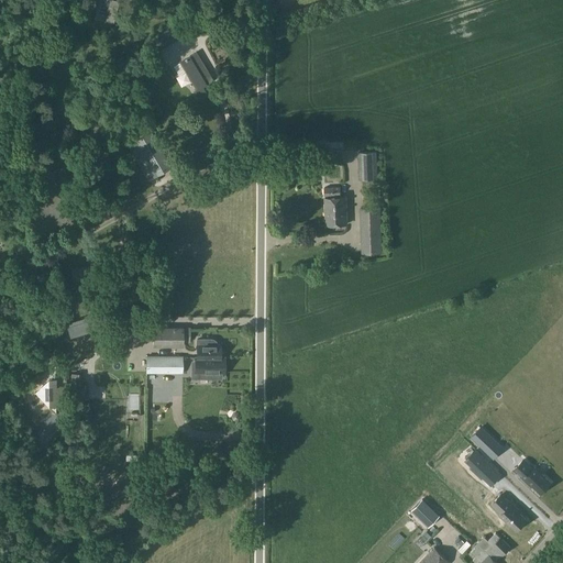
[(154,52),(177,39),(170,28),(148,41),(154,52)]
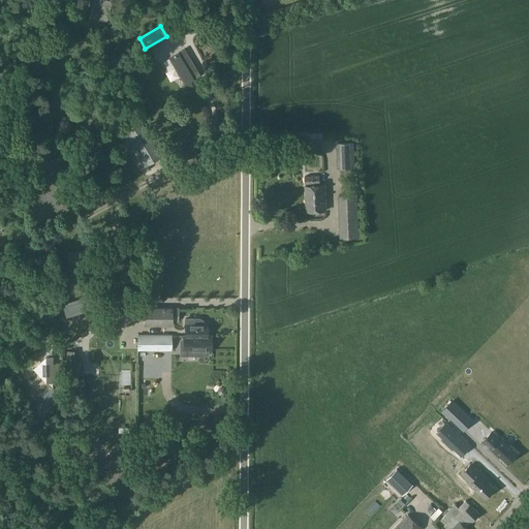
[(199,86),(195,78),(199,75),(184,50),(168,58),(185,85),(183,86),(187,93),(199,86)]
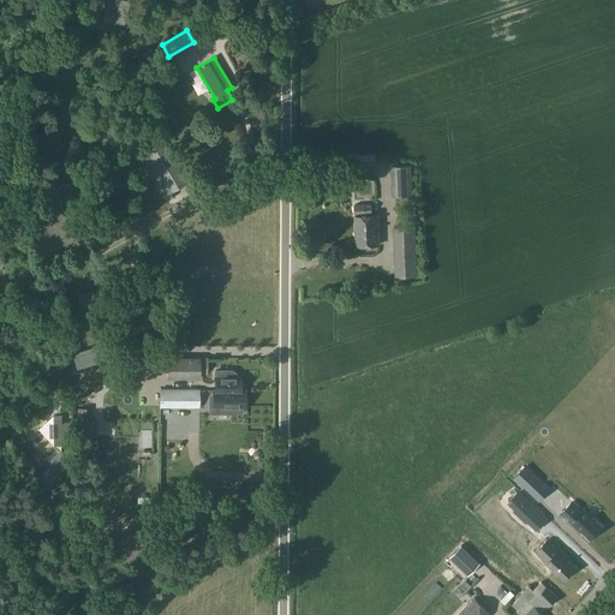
[(186,79),(191,91),(199,88),(193,76),(186,79)]
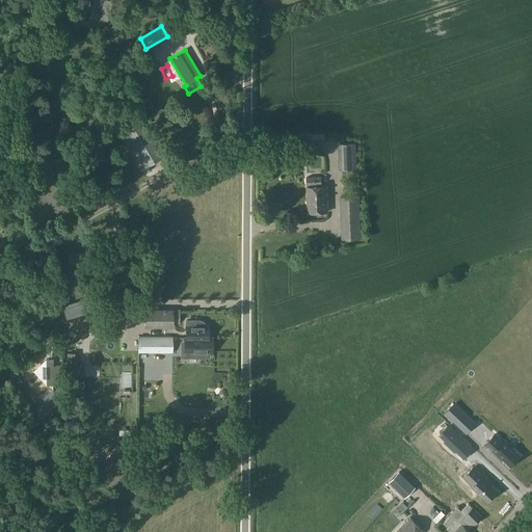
[(147,167),(162,158),(142,125),(121,138),(134,161),(139,158),(147,167)]
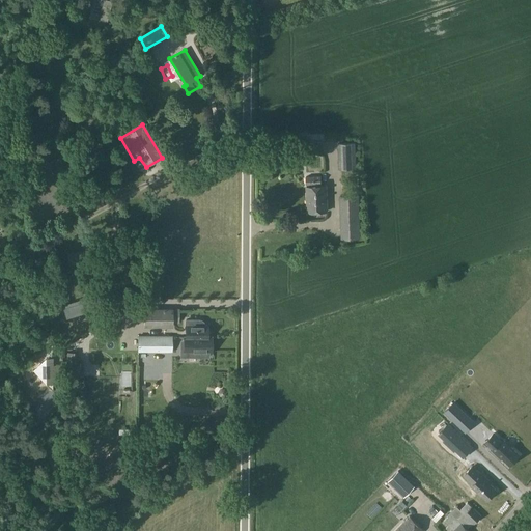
[(322,142),(325,142),(324,135),(306,135),(306,143),(322,142)]
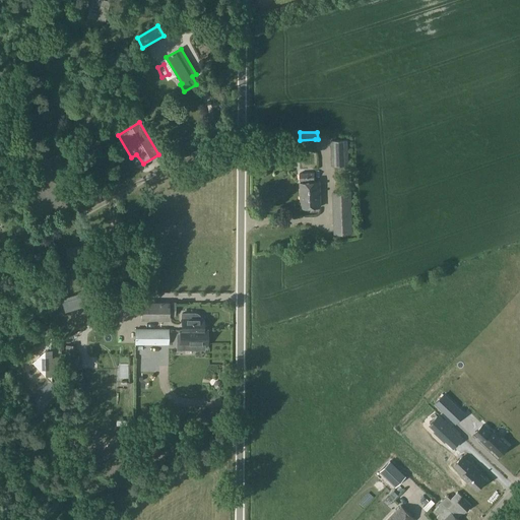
[(332,166),(348,165),(347,140),(331,141),(332,166)]
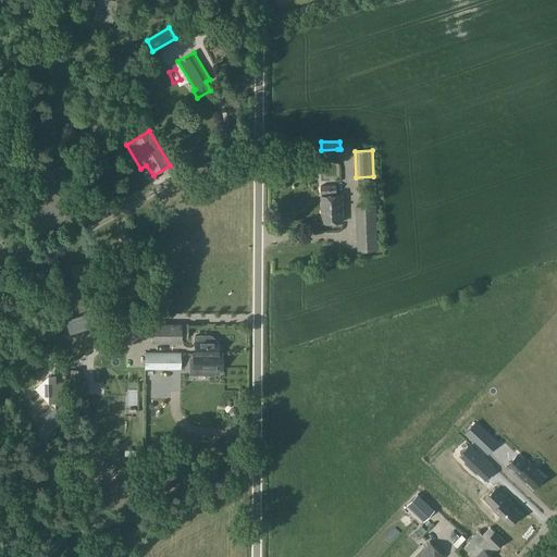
[(321,186),(322,222),(344,222),(343,195),(336,195),(336,185),(321,186)]
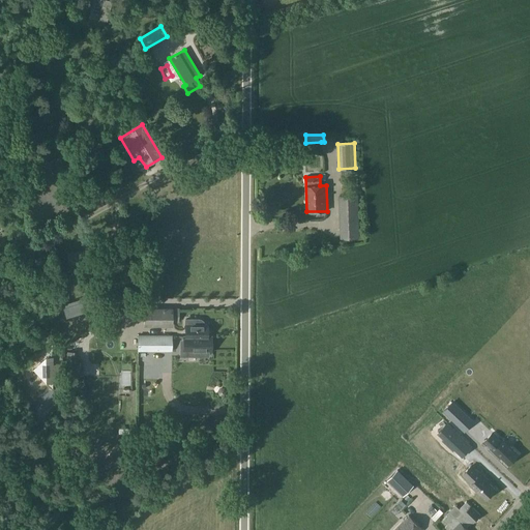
[(341,238),(359,237),(358,196),(340,197),(341,238)]
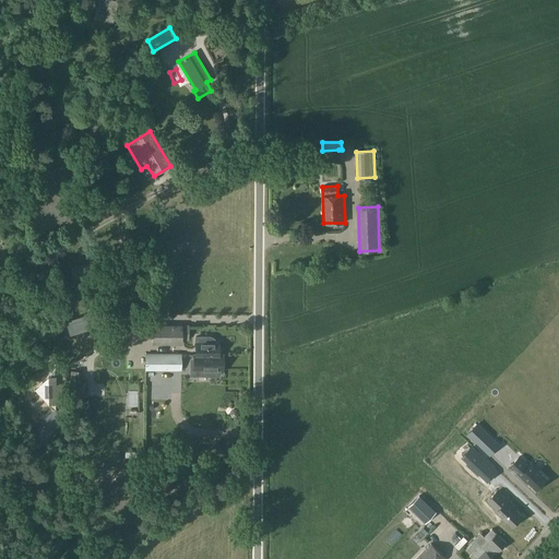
[(129,269),(143,262),(139,252),(125,259),(129,269)]
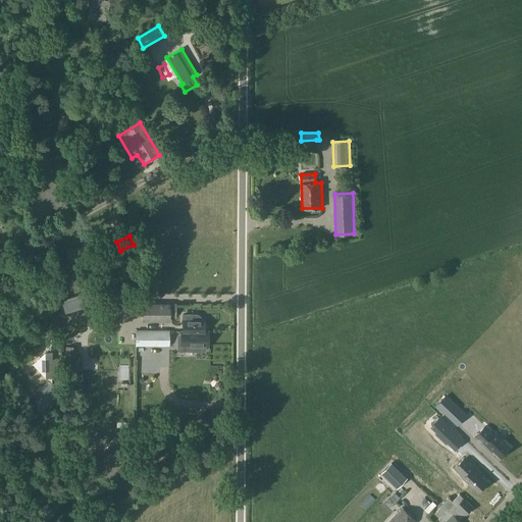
[(68,260),(88,257),(86,247),(66,249),(68,260)]
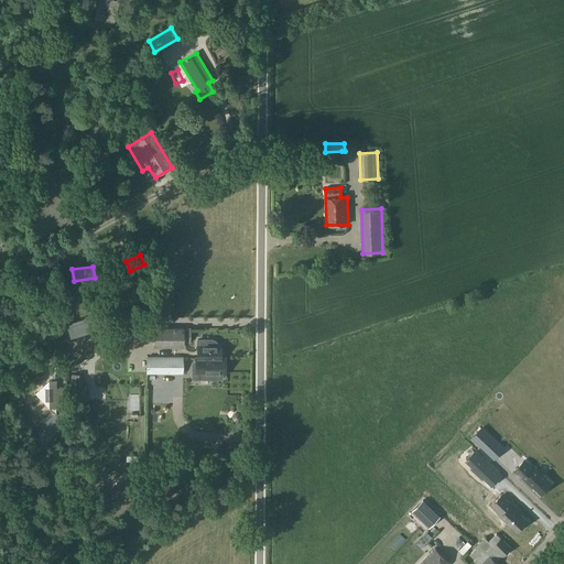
[(90,320),(88,311),(67,316),(69,326),(66,327),(69,338),(95,332),(94,328),(107,325),(104,315),(90,320)]
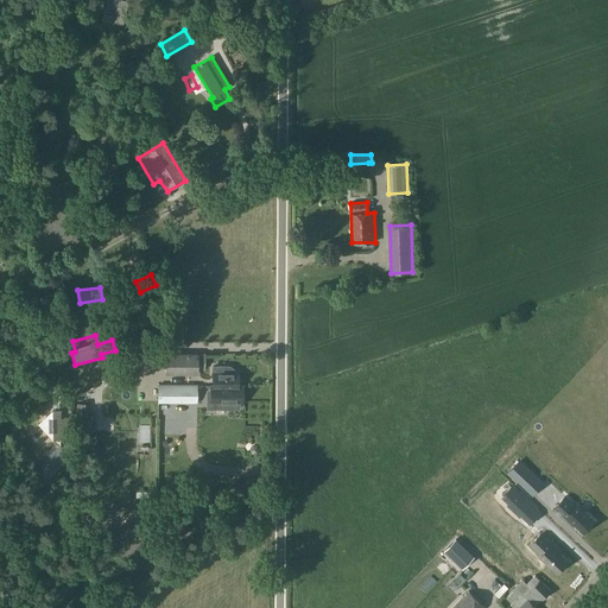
[(197,374),(197,353),(165,353),(165,374),(197,374)]
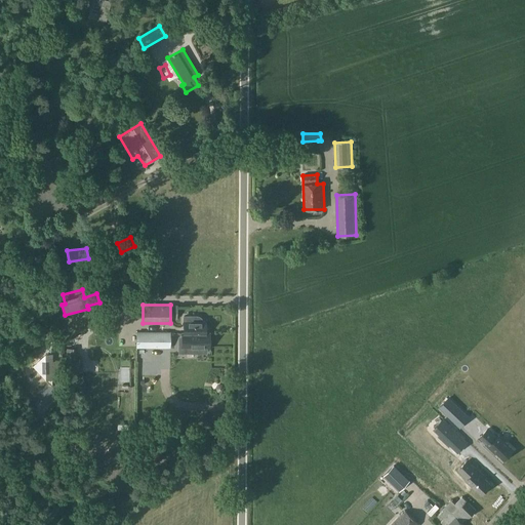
[(201,318),(199,317),(185,317),(184,333),(183,333),(182,353),(201,353),(202,352),(204,351),(205,350),(206,348),(209,348),(209,332),(205,332),(205,321),(202,321),(202,319),(201,318)]
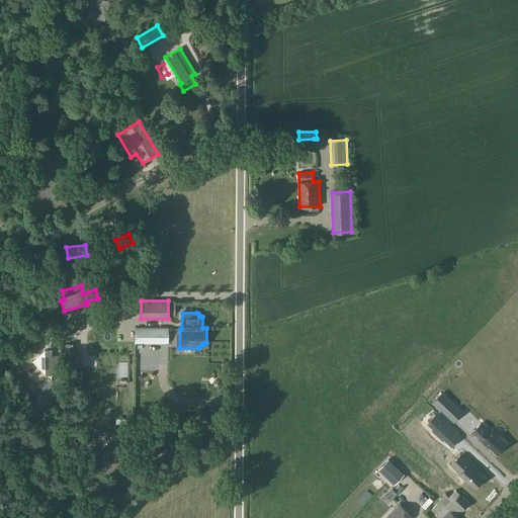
[(135,343),(168,344),(168,328),(135,328),(135,343)]
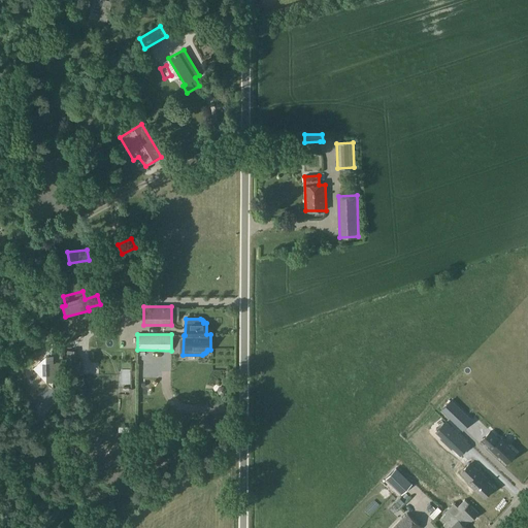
[(59,370),(59,363),(53,363),(53,356),(45,356),(38,364),(41,368),(38,372),(46,381),(53,381),(53,370),(59,370)]
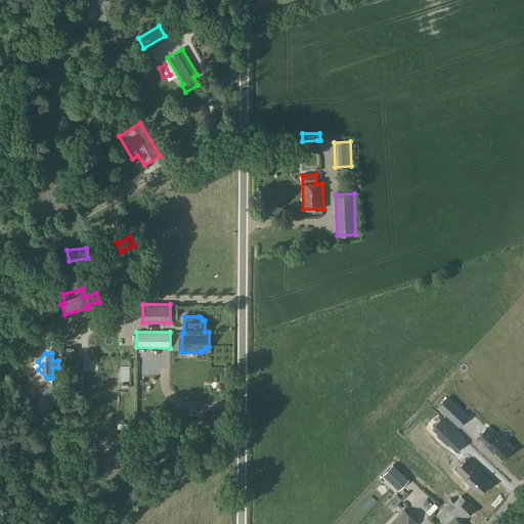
[(457,407),(447,397),(443,402),(439,406),(449,416),(460,426),(468,418),(457,407)]
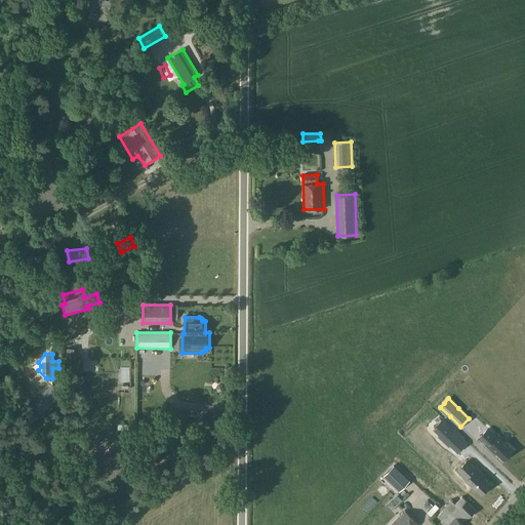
[(449,426),(443,419),(434,429),(441,435),(452,446),(460,437),(449,426)]
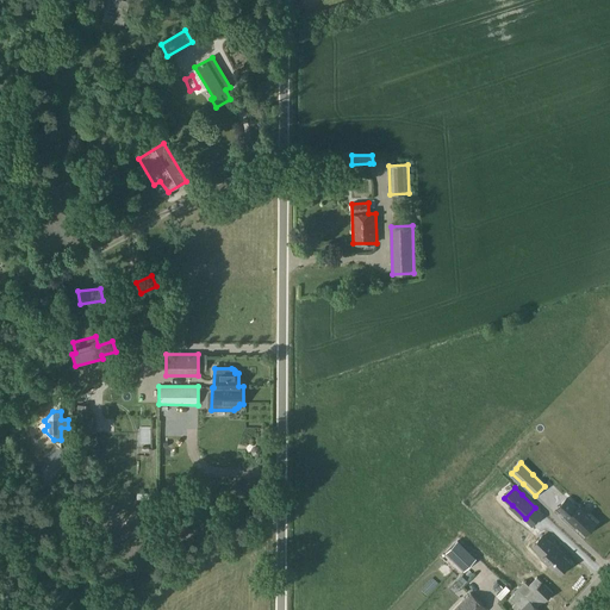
[(567,498),(556,510),(576,528),(577,527),(585,535),(597,523),(579,506),(578,509),(567,498)]
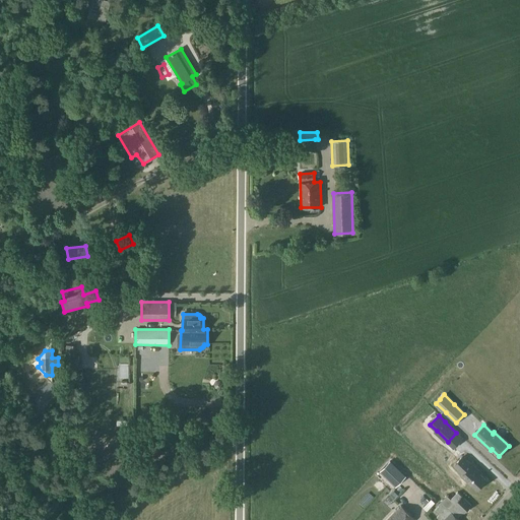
[(464,458),(455,467),(463,476),(462,477),(476,492),(486,480),(473,468),(474,467),(464,458)]
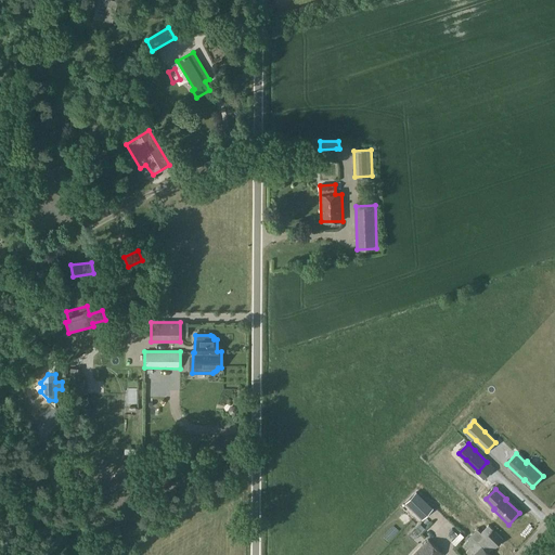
[(433,507),(416,492),(405,503),(422,518),(433,507)]
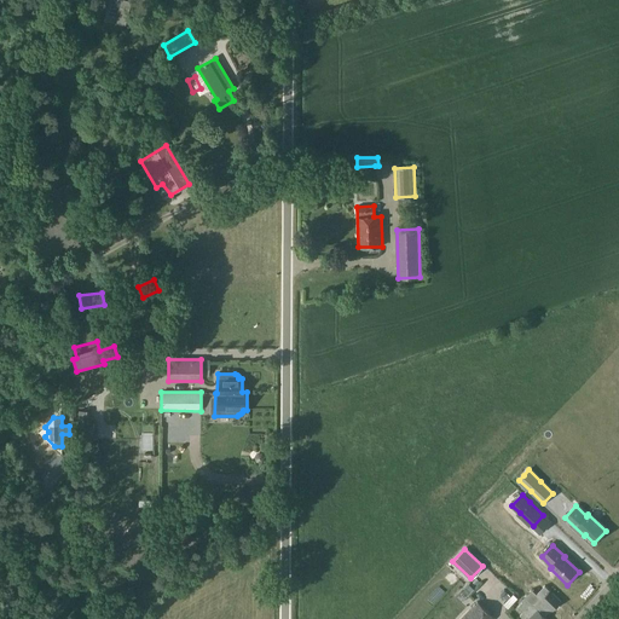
[(522,601),(518,606),(524,612),(520,615),(522,618),(547,618),(544,615),(551,608),(553,609),(561,601),(544,585),(536,594),(532,589),(521,600),(522,601)]
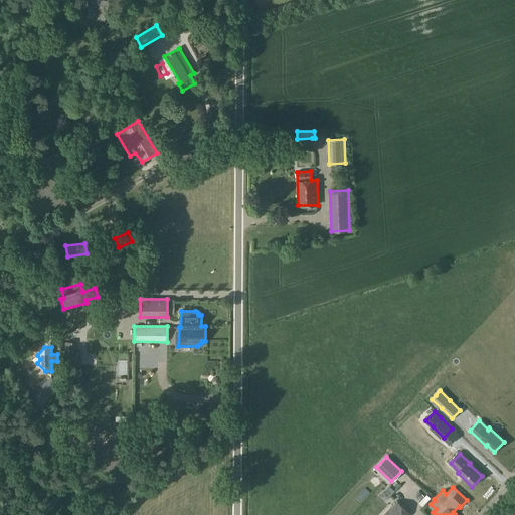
[(419,514),(421,514),(426,512),(412,497),(407,501),(419,514)]
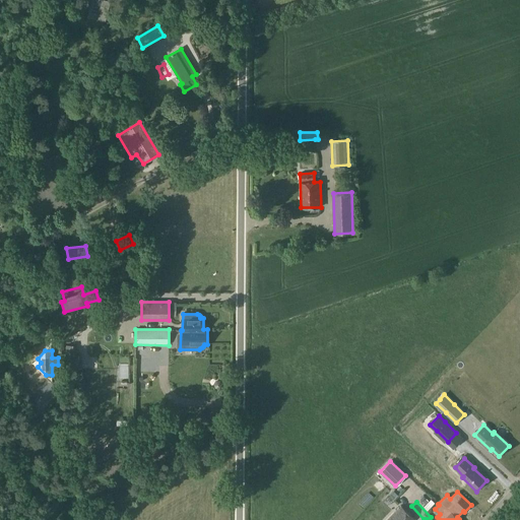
[(414,519),(415,519),(401,506),(387,519),(414,519)]
